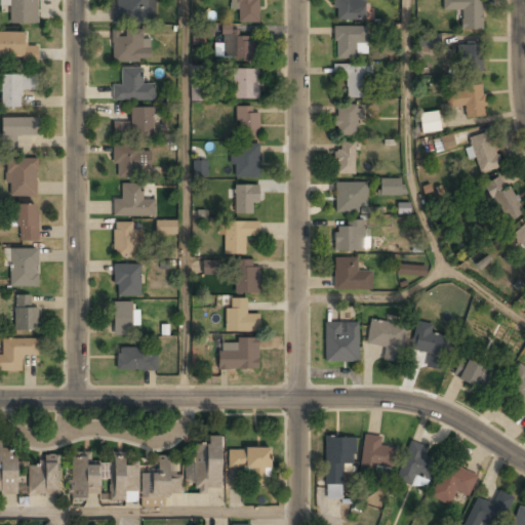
[(37,0),(9,0),(9,25),(37,25),(37,0)]
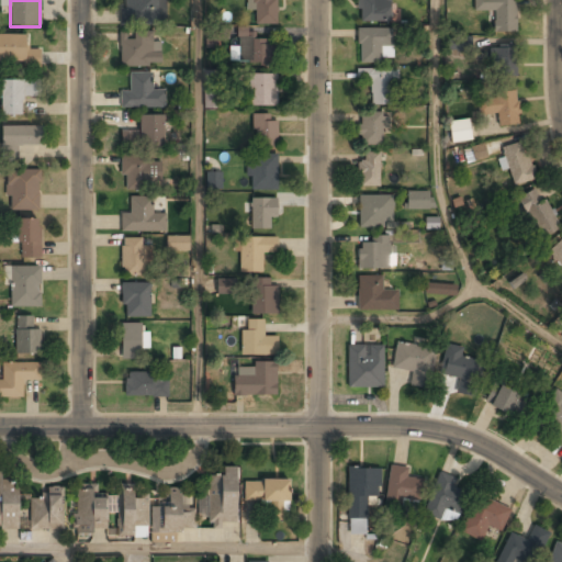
[(165,0),(122,0),(122,23),(165,23),(165,0)]
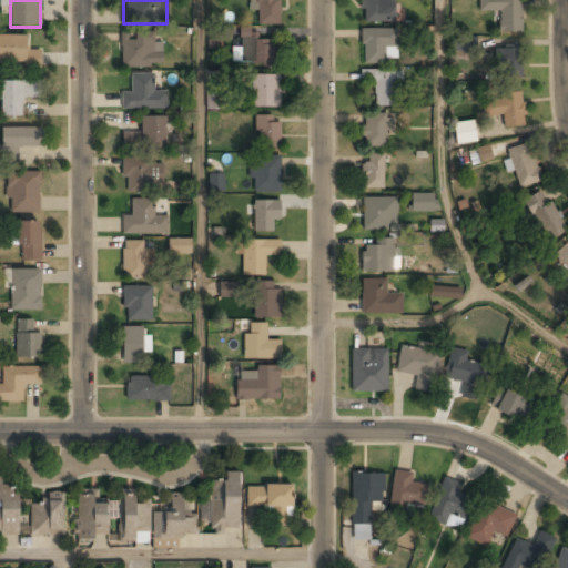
[(277,0),(253,0),(253,24),(277,24),(277,0)]
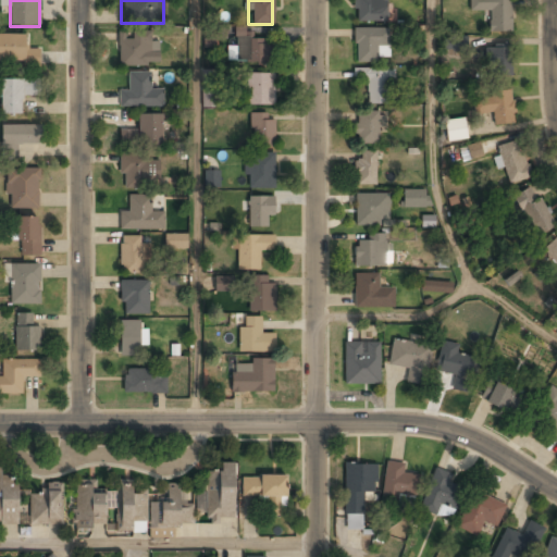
[(386,21),(386,0),(356,0),(356,21),(386,21)]
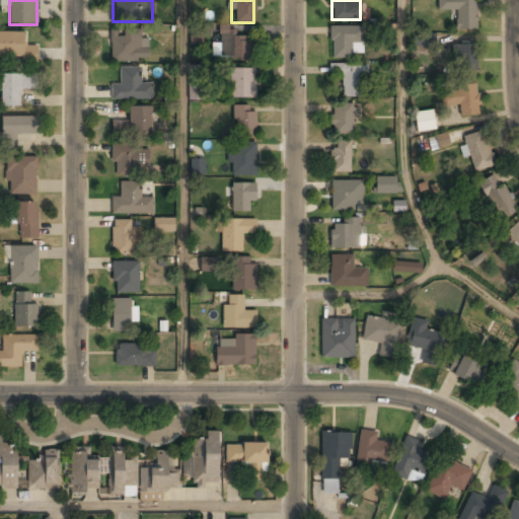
[(455,11),(455,29),(475,30),(475,0),(436,0),(436,10),(455,11)]
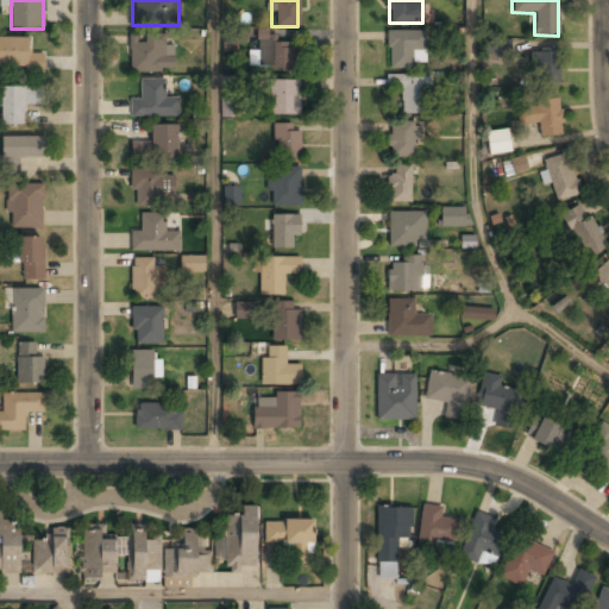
[(387,32),(387,67),(422,67),(422,32),(387,32)]
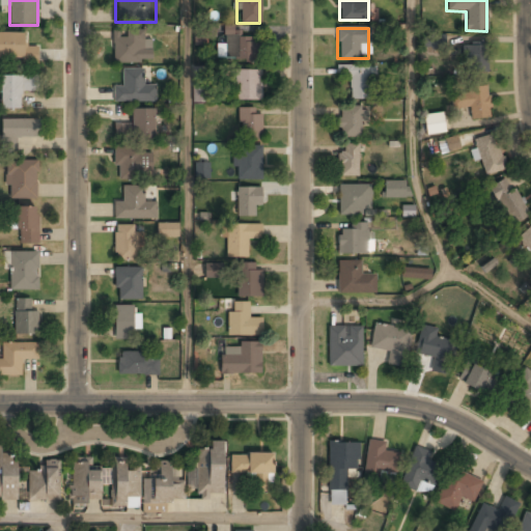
[(112,63),(151,63),(151,42),(143,42),(143,31),(112,31),(112,63)]
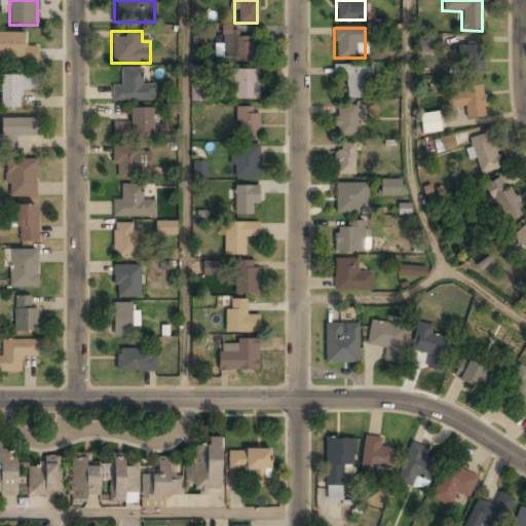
[(0,60),(37,60),(37,47),(24,47),(24,33),(0,33),(0,60)]
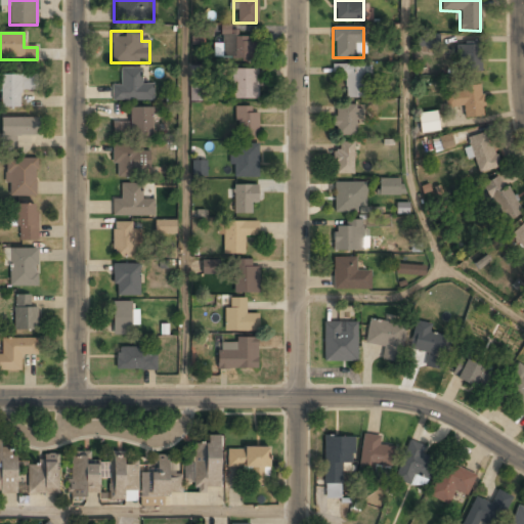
[(222,44),(214,44),(214,60),(254,60),(254,36),(222,36),(222,44)]
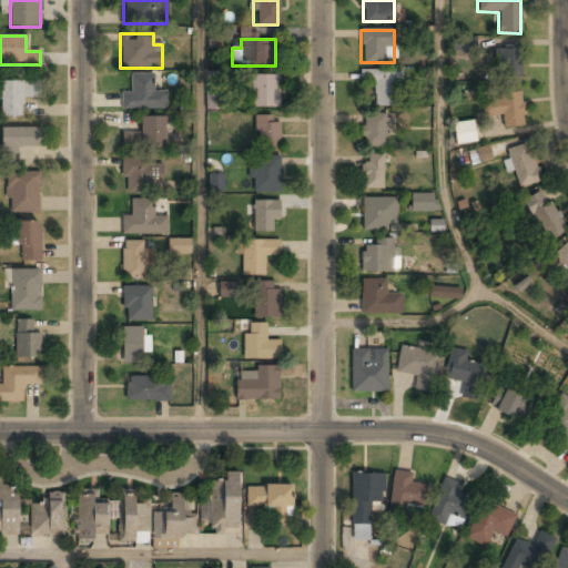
[(520,46),(494,46),(494,77),(520,77),(520,46)]
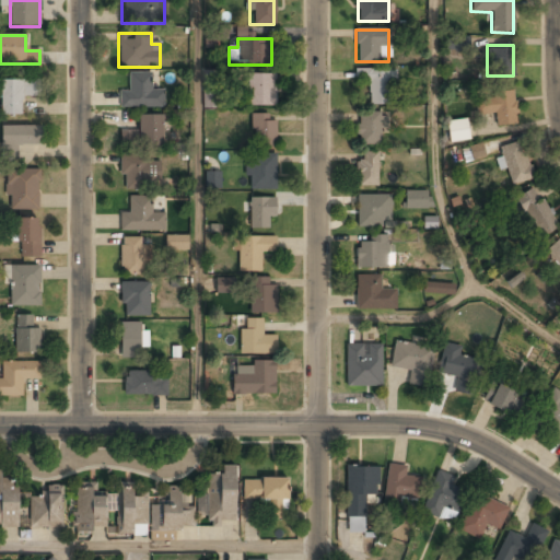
[(202,108),(219,108),(218,70),(202,71),(202,108)]
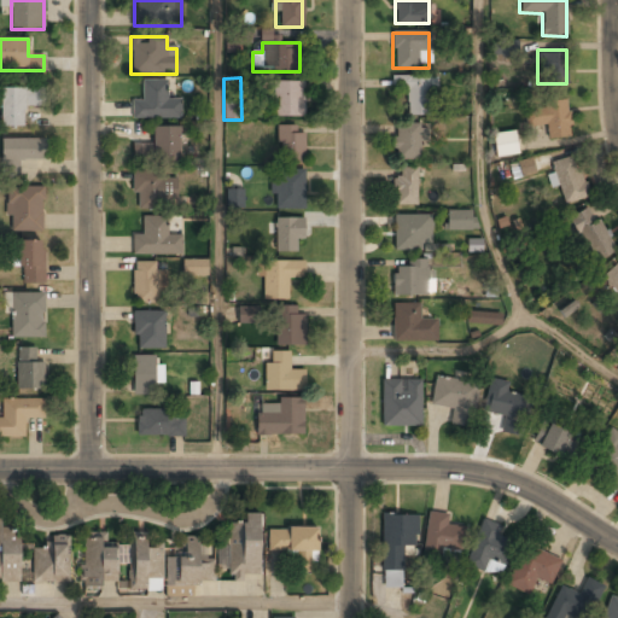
[(392,77),(392,89),(406,89),(406,115),(435,115),(435,77),(392,77)]
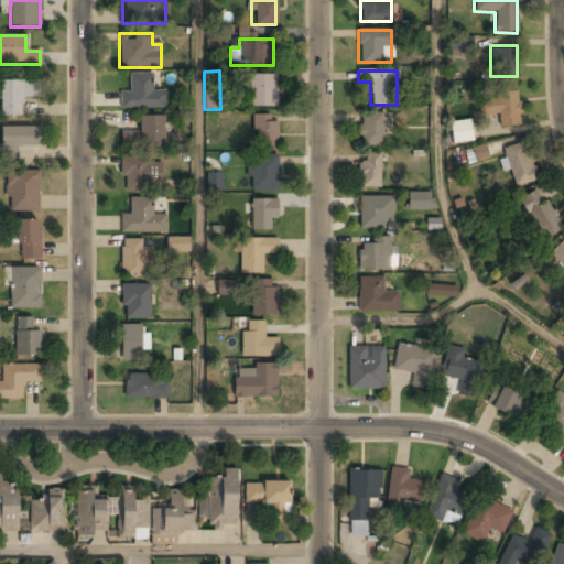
[(165,110),(165,90),(151,90),(152,74),(129,74),(129,93),(120,93),(120,110),(165,110)]
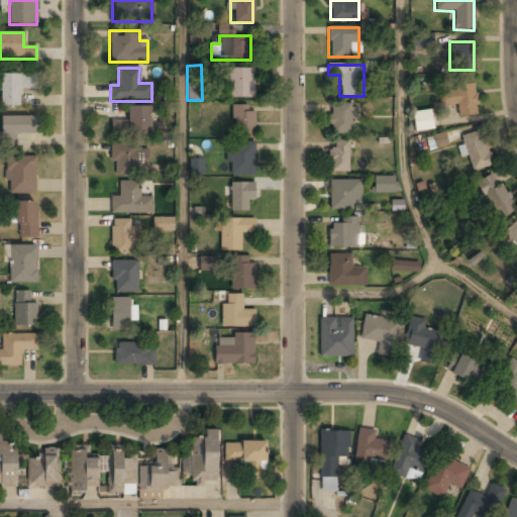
[(252,99),(252,69),(228,69),(228,99),(252,99)]
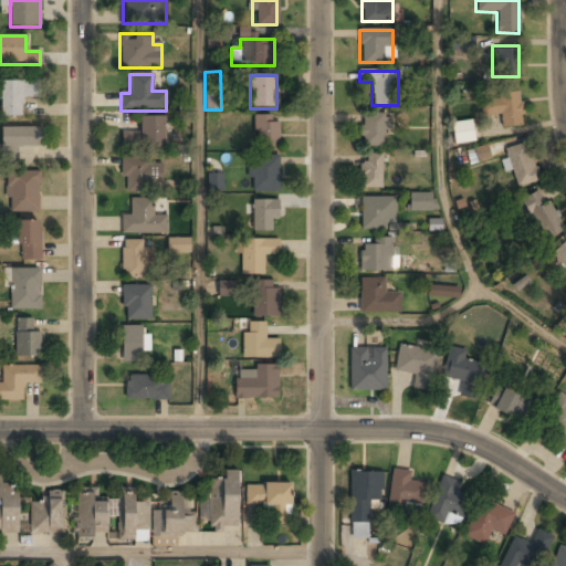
[(0,115),(22,115),(22,97),(34,97),(34,81),(0,81),(0,115)]
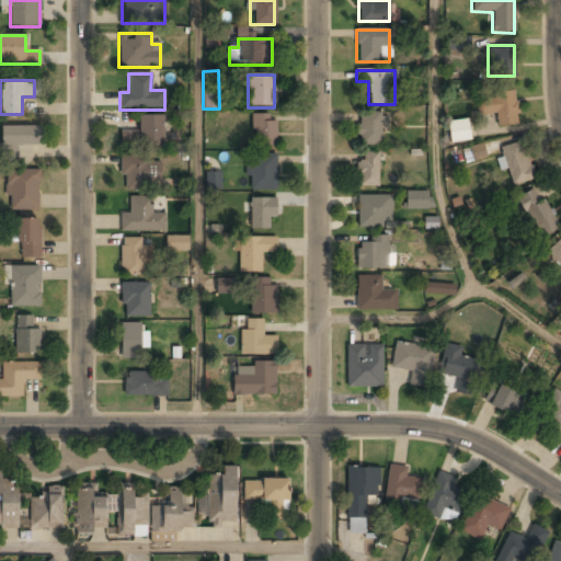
[(517,125),(516,92),(476,94),(478,116),(496,115),(496,126),(517,125)]
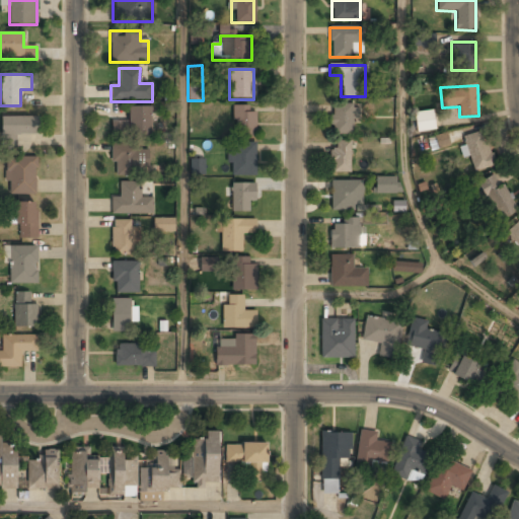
[(329,134),(351,134),(351,104),(329,104),(329,134)]
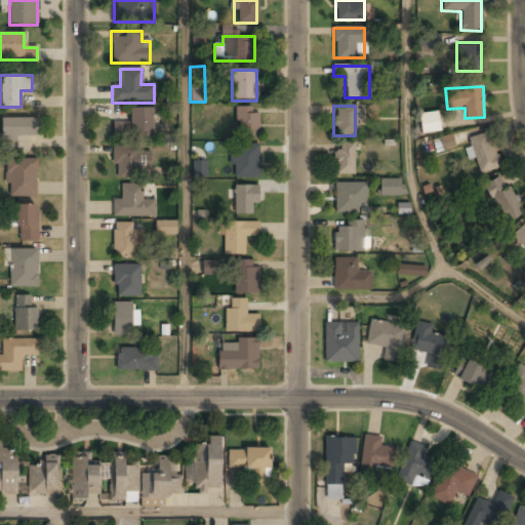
[(235,138),(256,138),(256,108),(235,108),(235,138)]
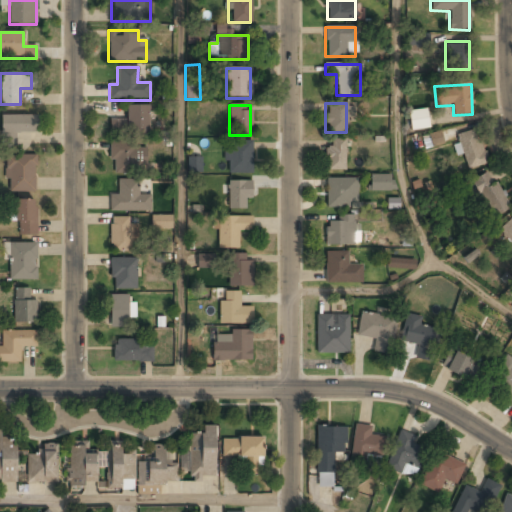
[(149,136),(149,106),(126,106),(126,120),(110,120),(110,136),(149,136)]
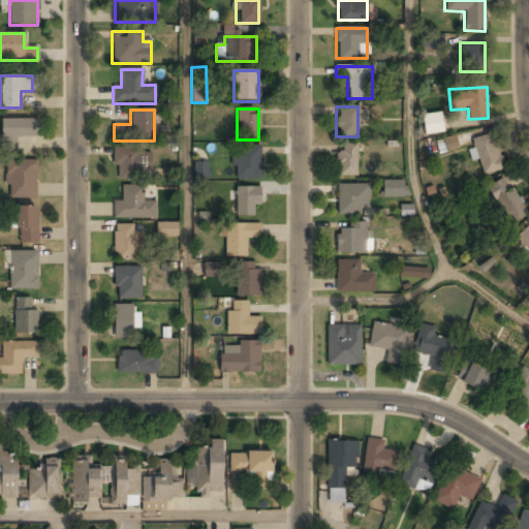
[(443,132),(441,112),(423,114),(424,133),(443,132)]
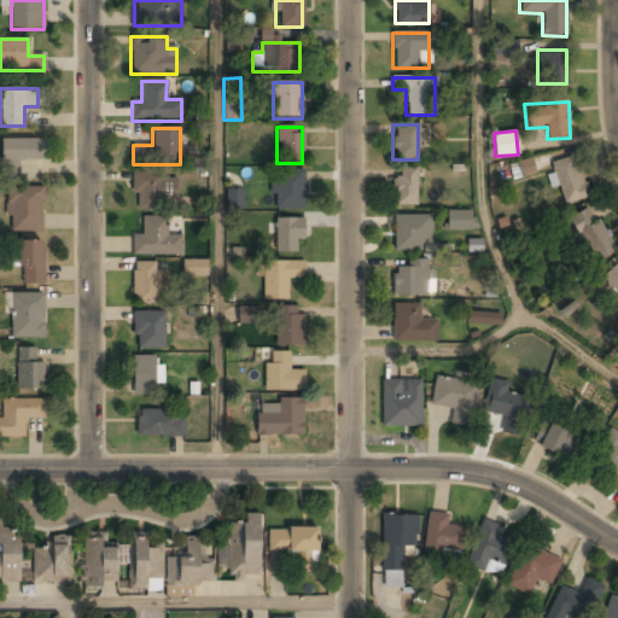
[(18,174),(18,161),(44,161),(44,139),(1,139),(1,174),(18,174)]
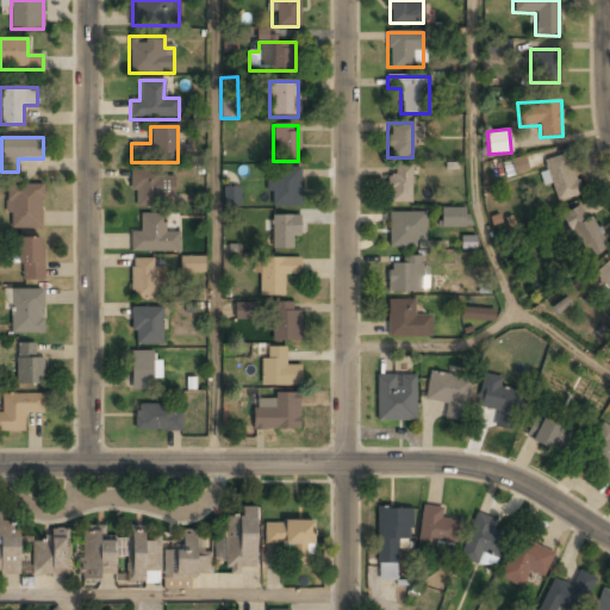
[(554,203),(580,194),(567,154),(541,162),(554,203)]
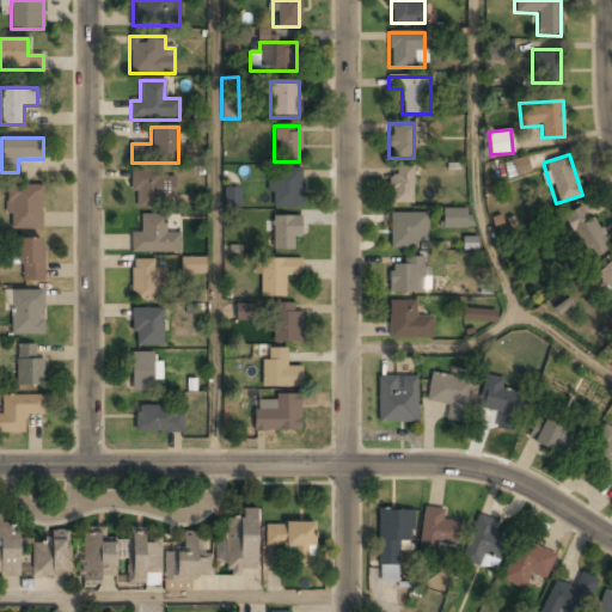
[(508,178),(531,171),(527,155),(503,163),(508,178)]
